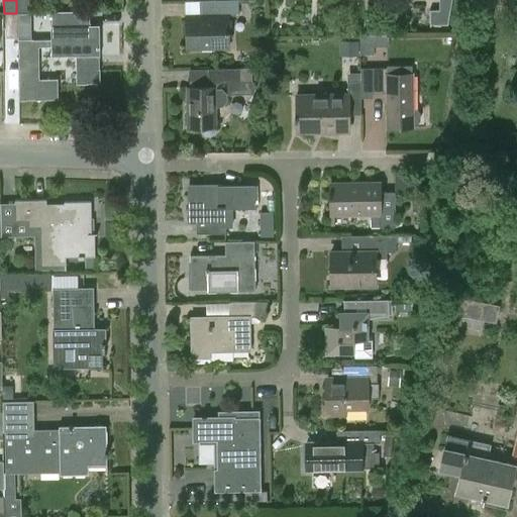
[(16,0),(16,13),(29,13),(28,0),(16,0)]
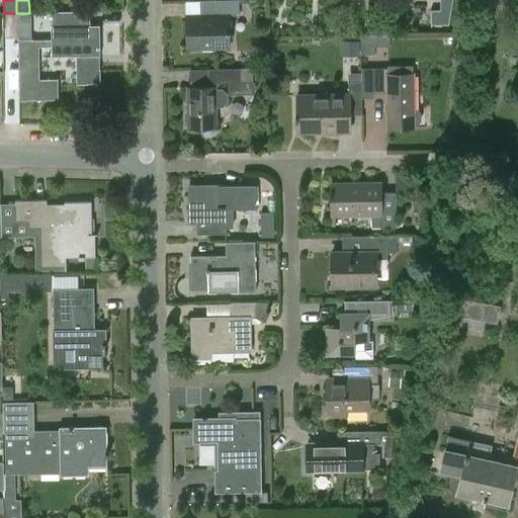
[(199,0),(200,11),(200,19),(187,19),(187,48),(230,47),(230,14),(239,14),(239,0),(199,0)]
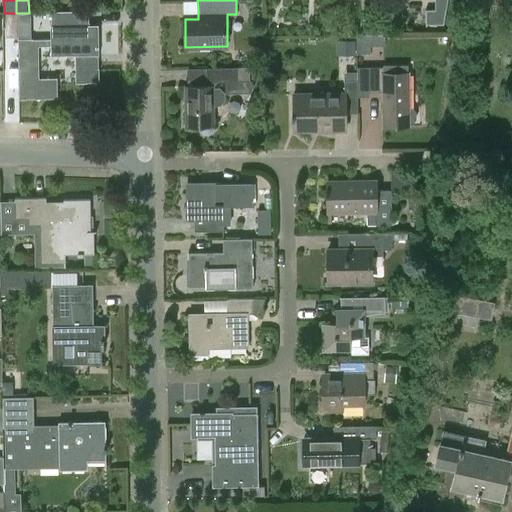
[(426,24),(444,23),(446,9),(447,0),(435,0),(436,9),(426,9),(426,24)]
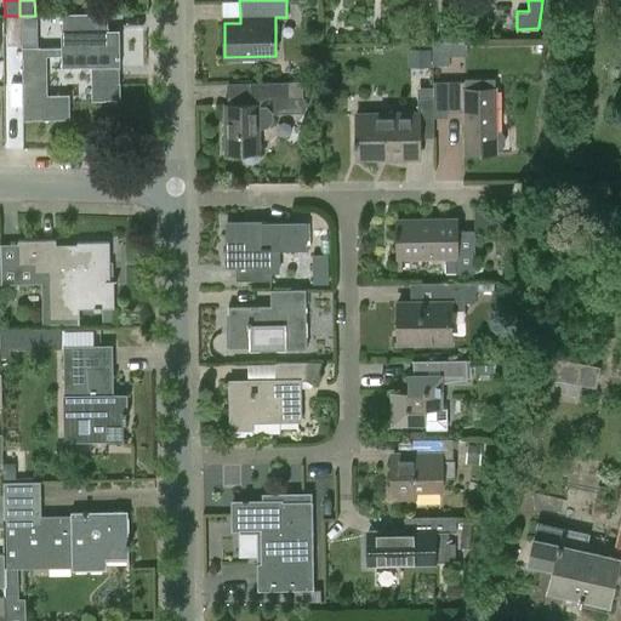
[(108,32),(108,15),(63,16),(63,32),(62,32),(62,49),(21,50),(22,123),(69,121),(68,96),(46,96),(45,58),(63,58),(63,69),(91,68),(92,102),(120,101),(119,32),(108,32)]
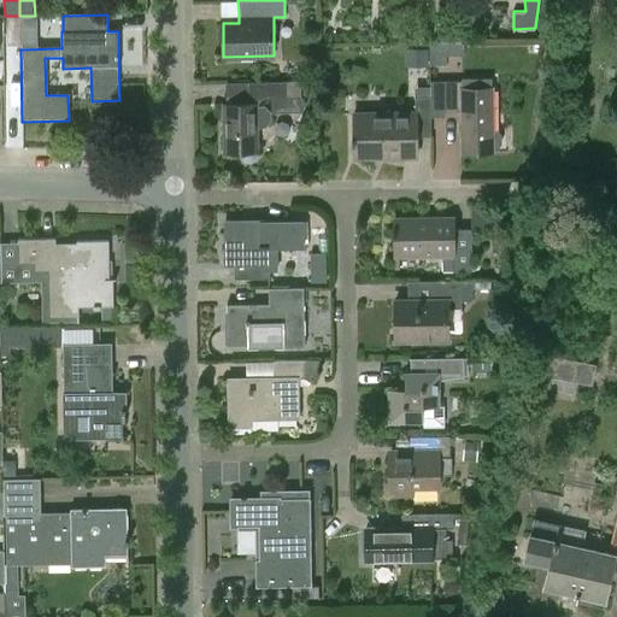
[(19,16),(7,16),(9,46),(19,46),(19,16)]
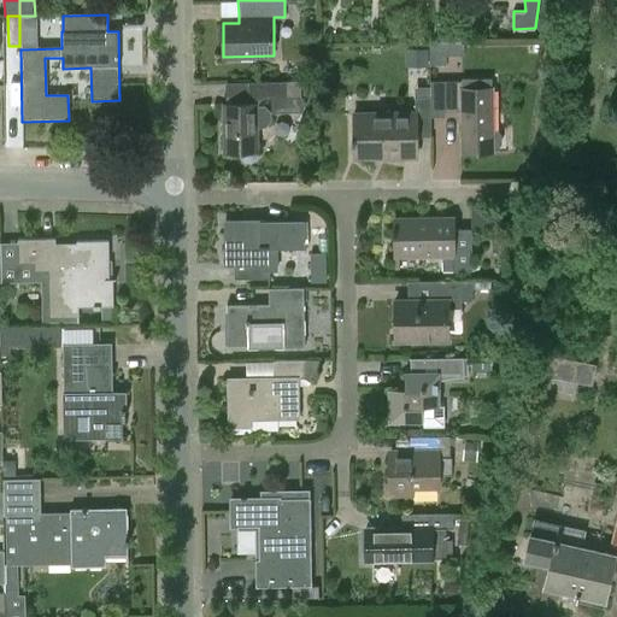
[(430,65),(445,64),(445,56),(445,43),(429,43),(430,65)]
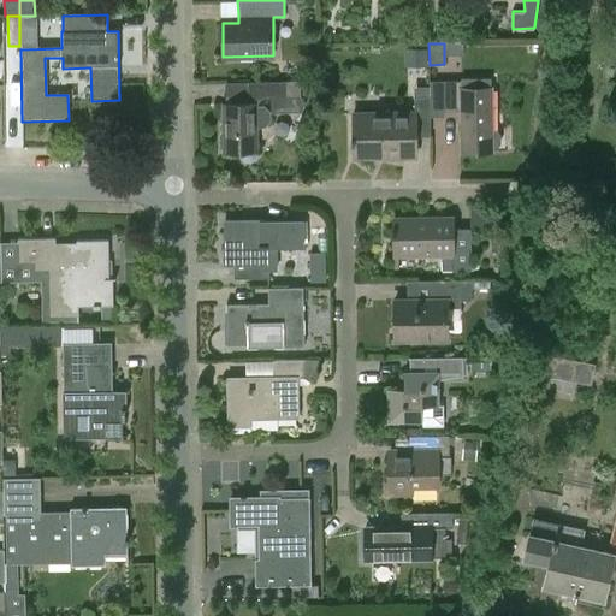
[(425,48),(403,48),(403,64),(425,64),(425,48)]
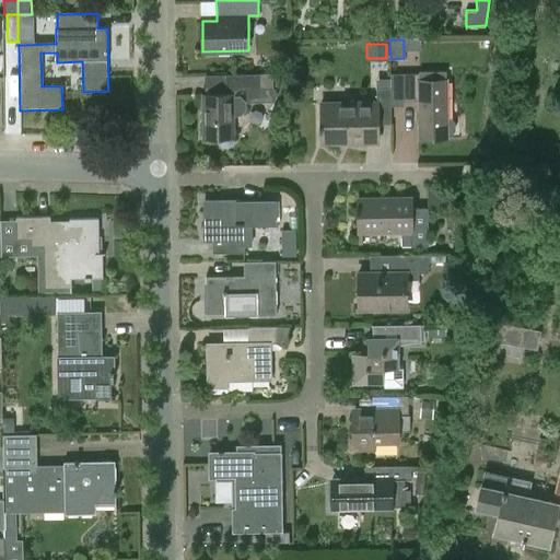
[(233,143),(233,137),(235,137),(234,115),(241,115),(246,108),(246,101),(272,101),(272,72),(203,73),(203,94),(203,138),(218,137),(218,143),(222,148),(229,148),(233,143)]
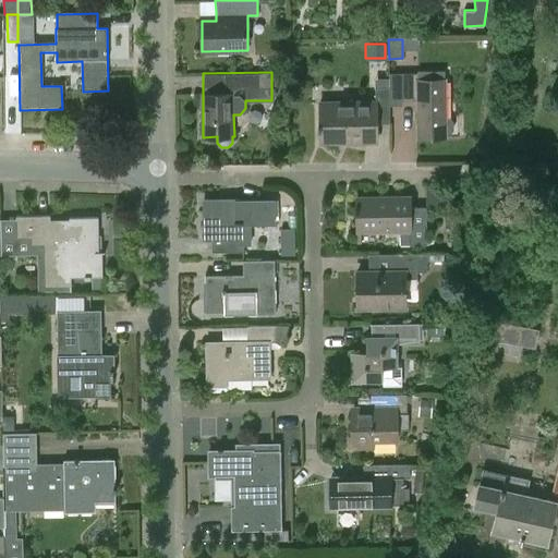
[(403,100),(419,99),(420,136),(446,136),(445,80),(419,80),(417,72),(402,73),(403,100)]
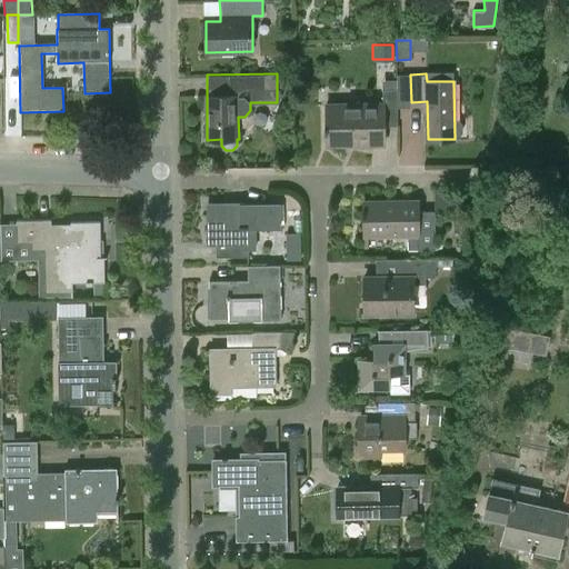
[(291,87),(291,78),(279,78),(279,87),(291,87)]
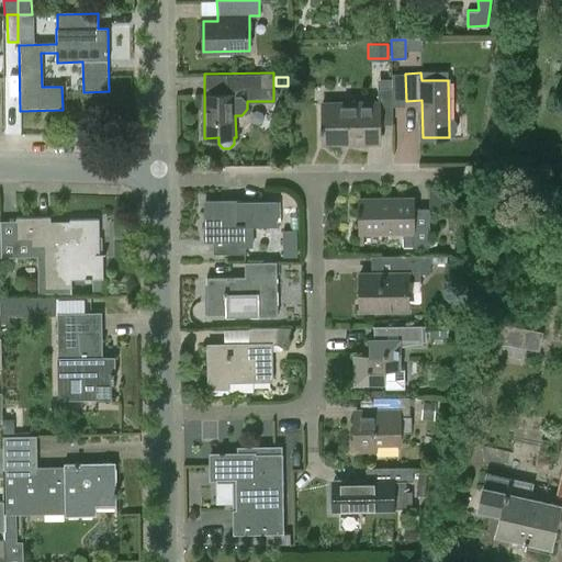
[(378,88),(378,101),(322,102),(323,143),(380,142),(380,125),(393,124),(392,87),(378,88)]
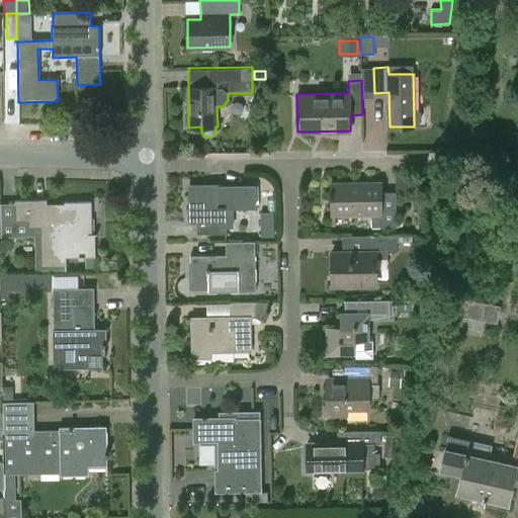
[(517,165),(517,148),(512,147),(508,163),(517,165)]
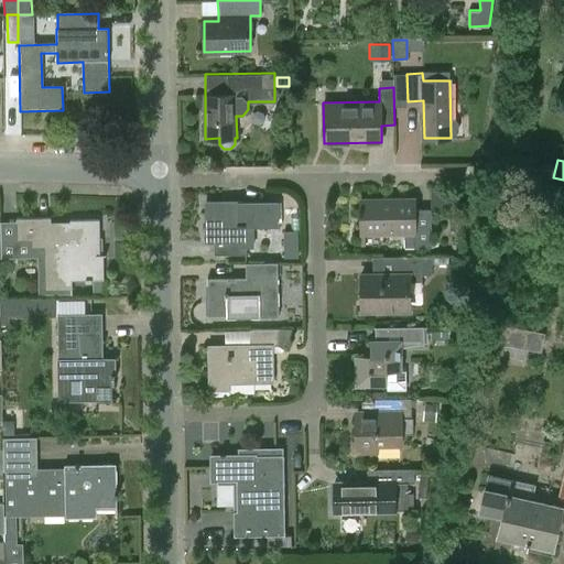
[(430,247),(430,209),(413,209),(413,198),(358,199),(359,247),(365,247),(365,234),(404,232),(404,247),(430,247)]
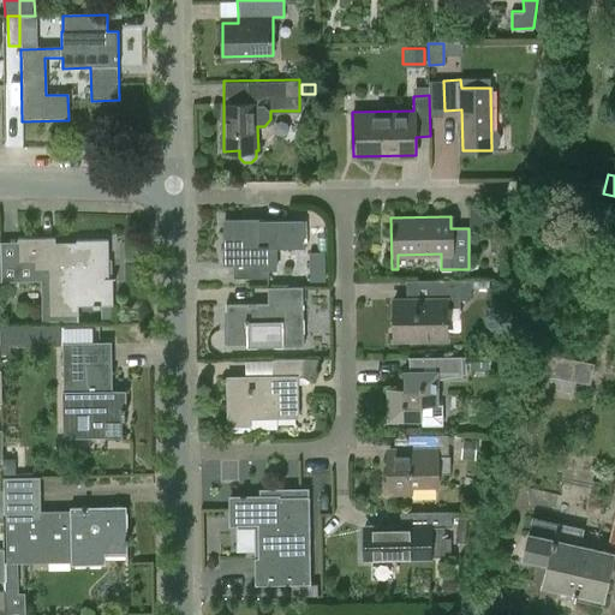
[(275,269),(275,245),(302,245),(302,221),(263,221),(263,220),(225,220),(226,263),(233,263),(233,278),(268,276),(268,269),(275,269)]
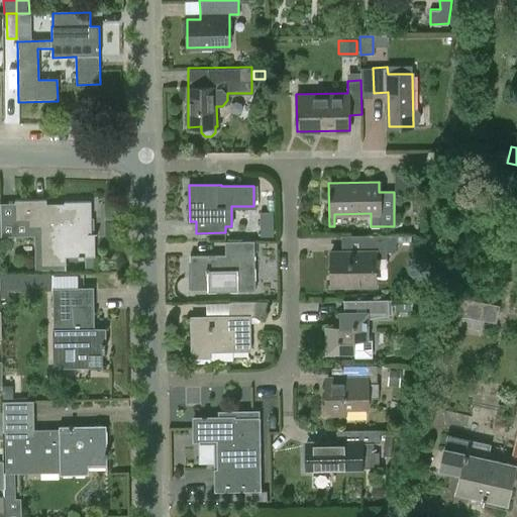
[(63,203),(63,205),(47,205),(47,202),(16,202),(16,222),(29,222),(29,228),(40,228),(41,267),(66,267),(66,257),(82,257),(82,260),(87,260),(87,257),(94,256),(94,233),(91,233),(91,202),(63,203)]
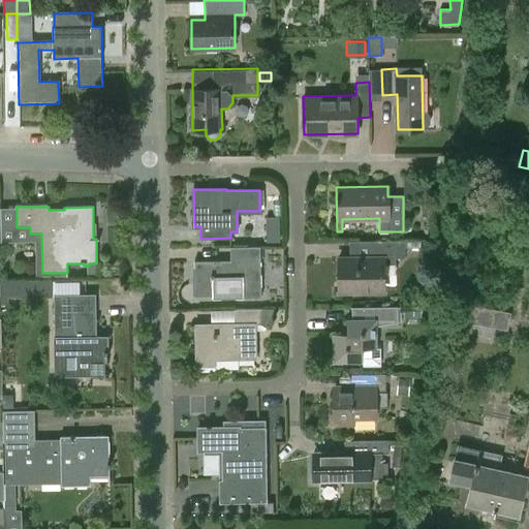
[(358,257),(349,257),(337,257),(337,291),(380,290),(380,263),(394,263),(394,257),(405,257),(405,247),(421,247),(421,240),(356,241),(358,257)]
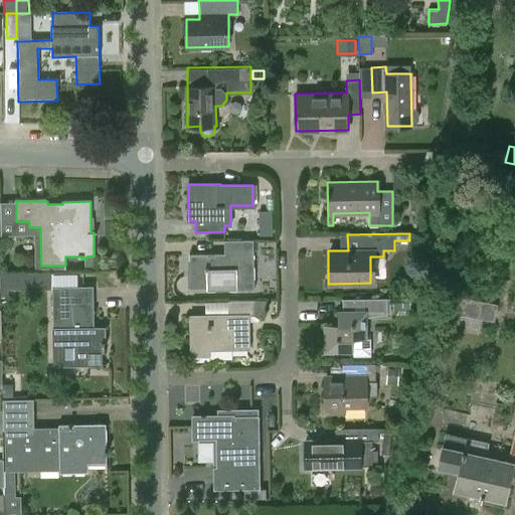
[(187,287),(190,287),(190,289),(207,288),(207,291),(253,290),(253,239),(223,239),(223,252),(189,253),(189,259),(186,259),(187,287)]
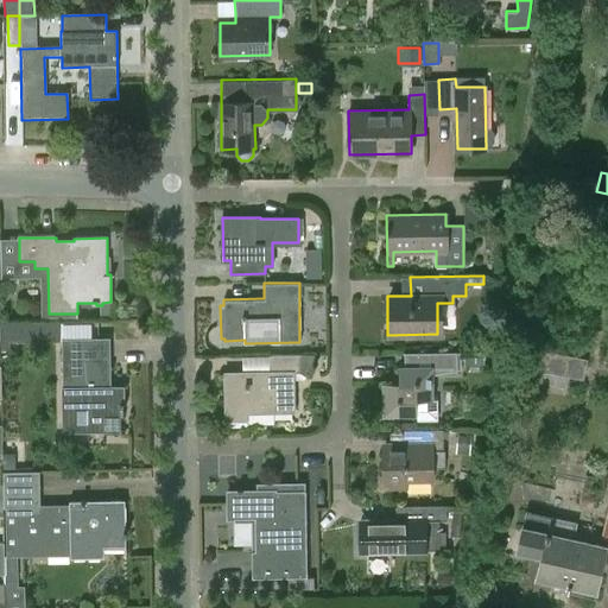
[(58,322),(6,323),(6,342),(58,341),(58,322)]
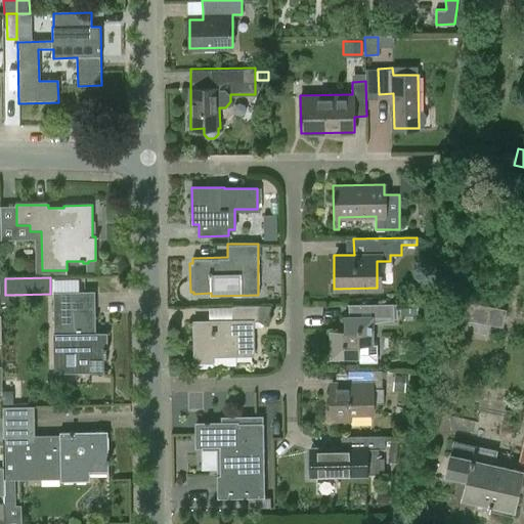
[(106,356),(106,334),(90,334),(90,315),(94,315),(93,292),(54,293),(55,334),(54,334),(54,372),(89,370),(88,356),(106,356)]
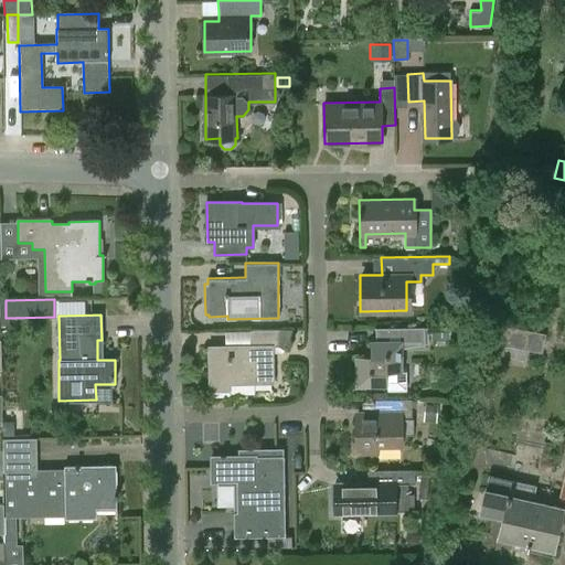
[(508,347),(543,345),(543,327),(507,328),(508,347)]
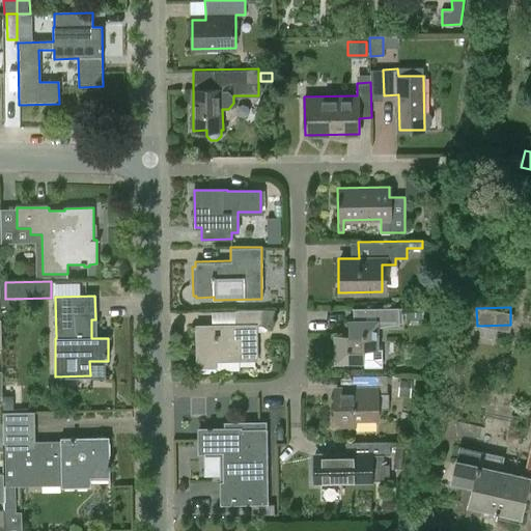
[(381,347),(375,347),(375,327),(399,327),(399,323),(402,323),(402,308),(352,308),(352,319),(346,319),(346,335),(331,335),(332,364),(362,364),(362,367),(381,367),(381,347)]
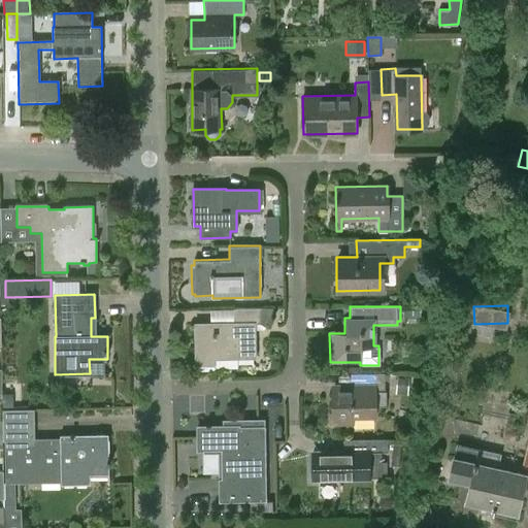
[(215,365),(215,358),(256,357),(255,324),(261,324),(265,327),(266,326),(268,323),(270,321),(271,318),(272,315),(273,310),(272,307),(233,308),(234,323),(196,324),(196,365),(215,365)]
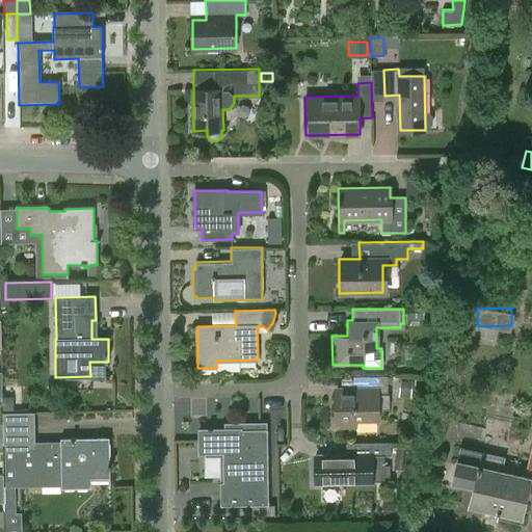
[(377,376),(377,388),(337,389),(337,404),(335,404),(336,427),(354,427),(354,419),(378,419),(378,395),(388,395),(388,376),(377,376)]
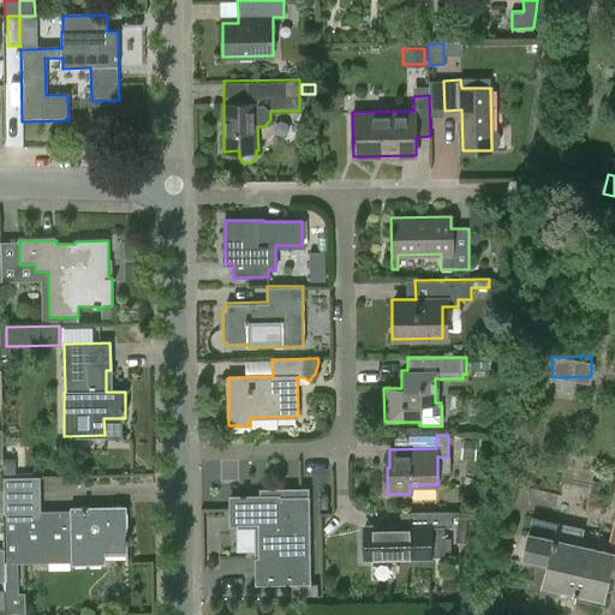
[(463,437),(461,457),(476,458),(477,439),(463,437)]
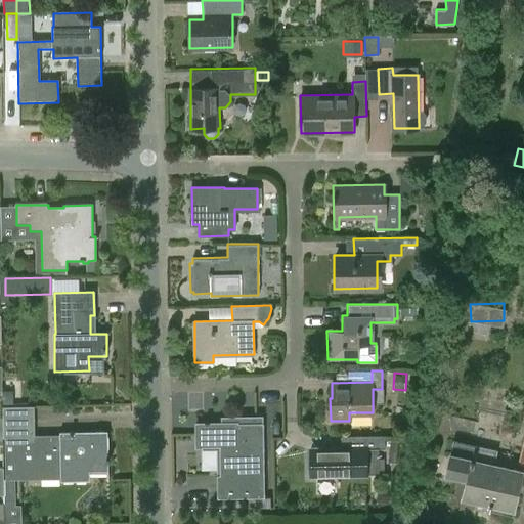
[(13,387),(2,390),(5,405),(16,402),(13,387)]
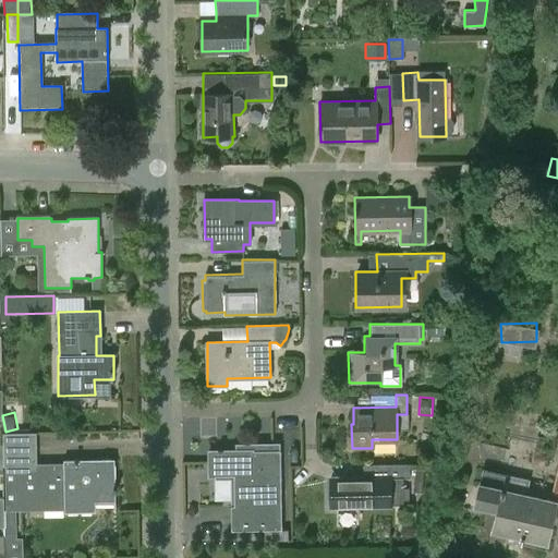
[(3,498),(3,499),(3,528),(3,557),(23,557),(23,538),(16,538),(16,533),(16,505),(63,504),(63,513),(94,512),(94,504),(114,502),(113,460),(61,460),(62,464),(34,464),(33,434),(1,434),(2,445),(2,446),(2,466),(2,473),(3,498)]
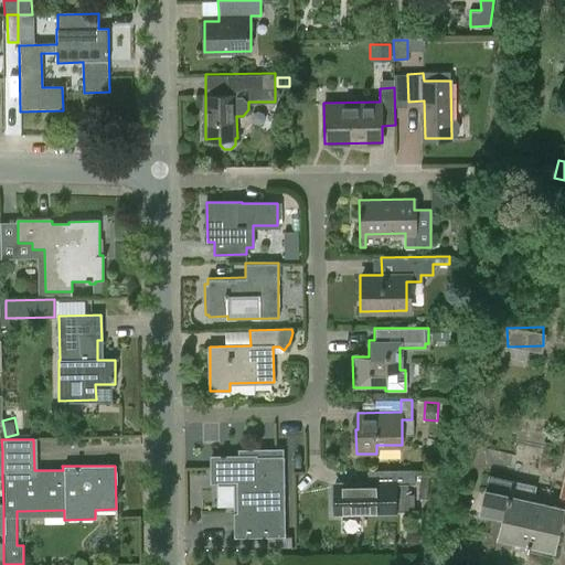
[(284,457),(276,457),(276,450),(241,450),(241,457),(211,457),(211,482),(236,482),(237,513),(233,513),(234,539),(267,539),(267,548),(291,548),(290,537),(285,537),(284,457)]
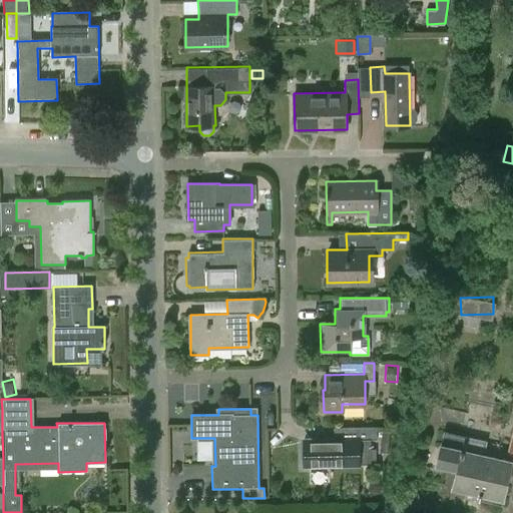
[(304,465),(346,465),(370,465),(370,440),(377,440),(377,427),(333,427),(333,440),(304,440),(304,465)]
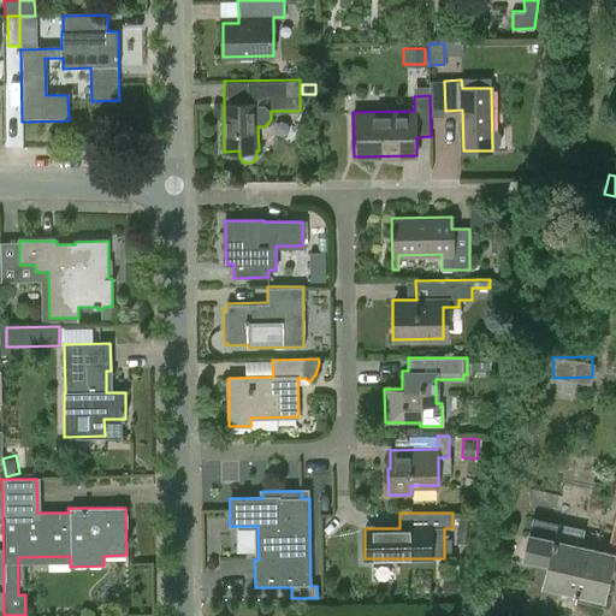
[(455,543),(465,544),(468,519),(458,517),(455,543)]
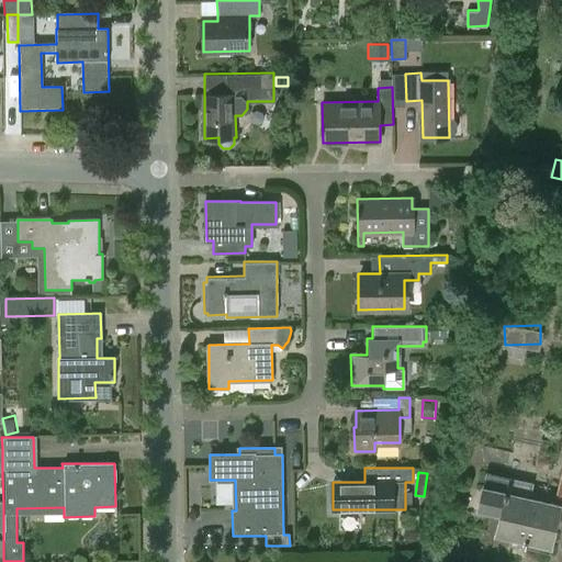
[(525,544),(550,550),(555,528),(552,528),(558,502),(531,496),(534,482),(487,472),(484,485),(482,485),(478,509),(504,515),(499,531),(526,537),(525,544)]
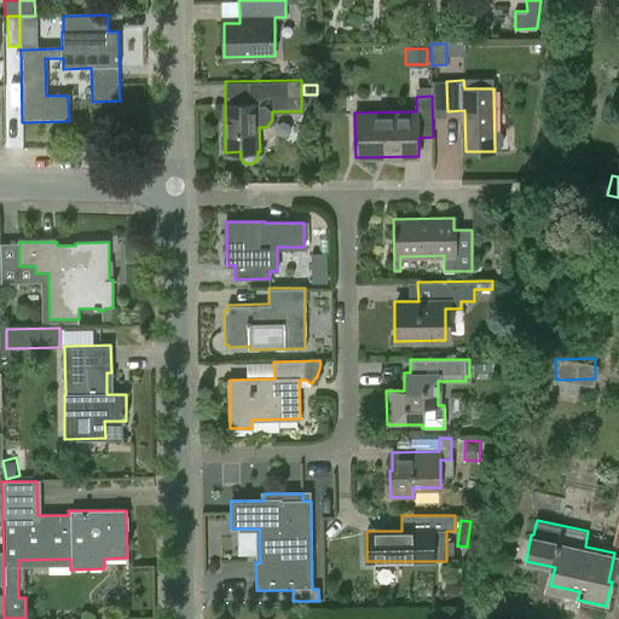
[(446,582),(444,588),(446,594),(452,596),(458,594),(462,585),(458,580),(452,578),(446,582)]
